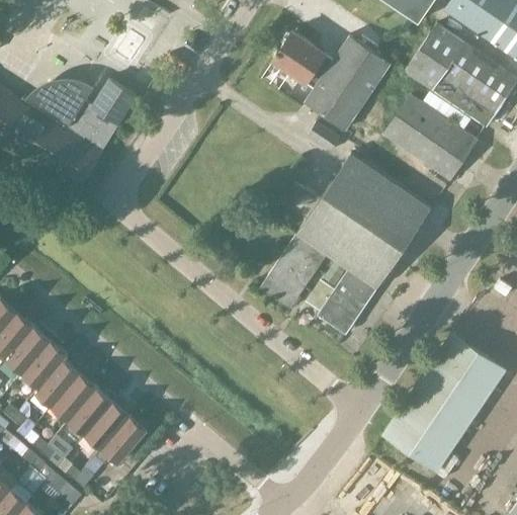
[(433,0),(384,0),(418,22),(433,0)]
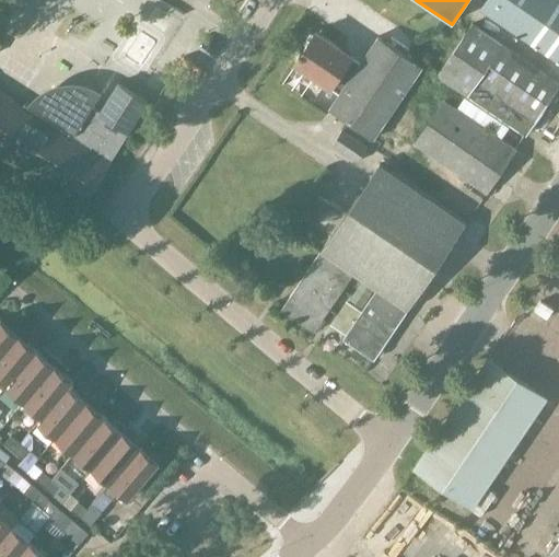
[(558,2),(555,0),(491,0),(482,14),(558,65),(558,2)]
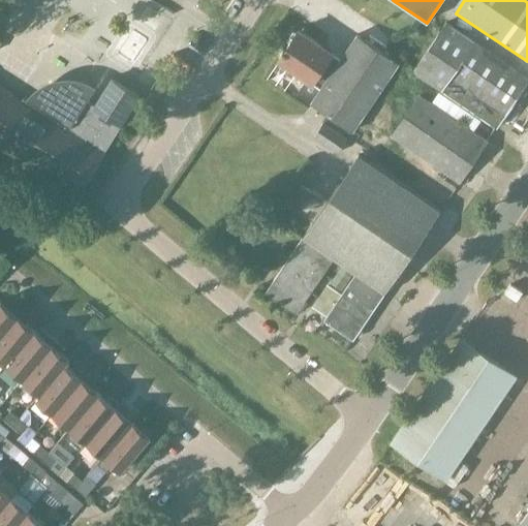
[(506,117),(527,85),(527,82),(473,45),(475,43),(446,24),(412,73),(496,129),(505,117),(506,117)]
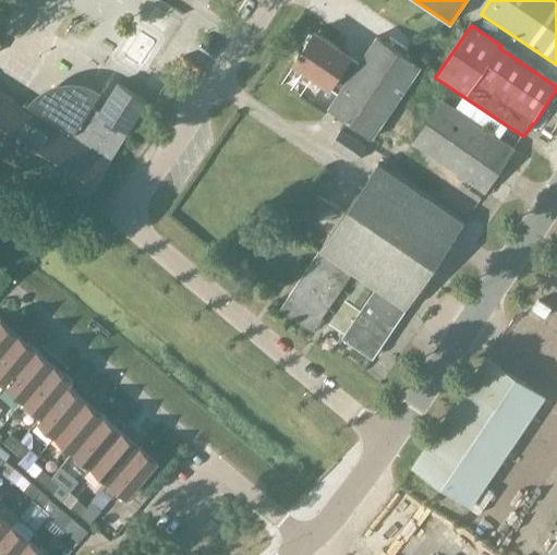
[(377,39),(366,55),(360,65),(315,35),(293,65),(338,96),(328,111),(372,142),(421,70),(377,39)]
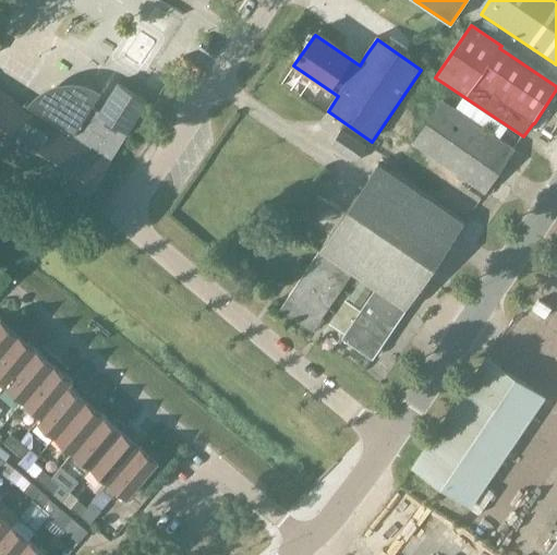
[(25,107),(24,109),(0,94),(0,147),(87,202),(147,105),(118,86),(100,116),(92,110),(101,94),(100,93),(98,97),(89,94),(83,92),(74,89),(65,91),(57,92),(48,95),(40,100),(34,106),(32,109),(25,105),(25,106),(25,107)]
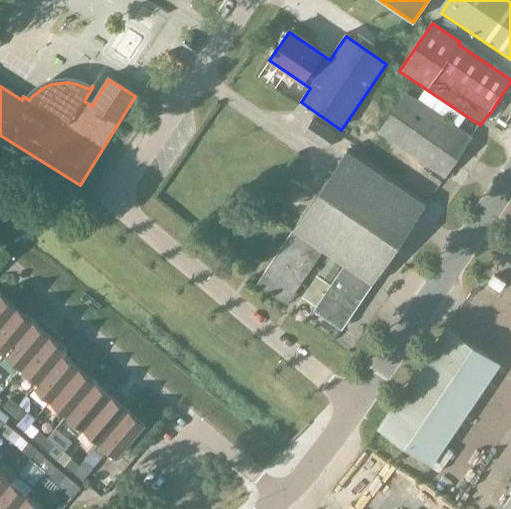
[(405,95),(382,130),(378,135),(445,179),(472,140),(405,95)]
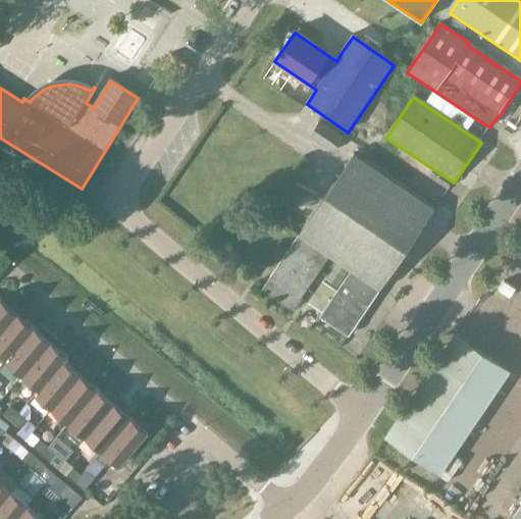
[(333,153),(343,139),(319,123),(310,137),(333,153)]
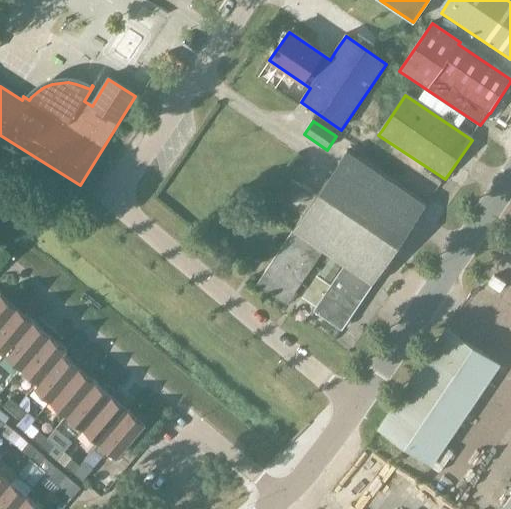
[(426,207),(347,153),(292,233),(322,253),(344,268),(372,287),(426,207)]
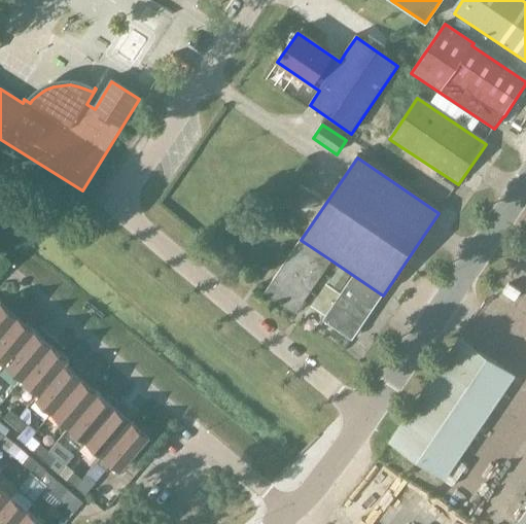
[(294,315),(331,260),(301,240),(264,294),(294,315)]
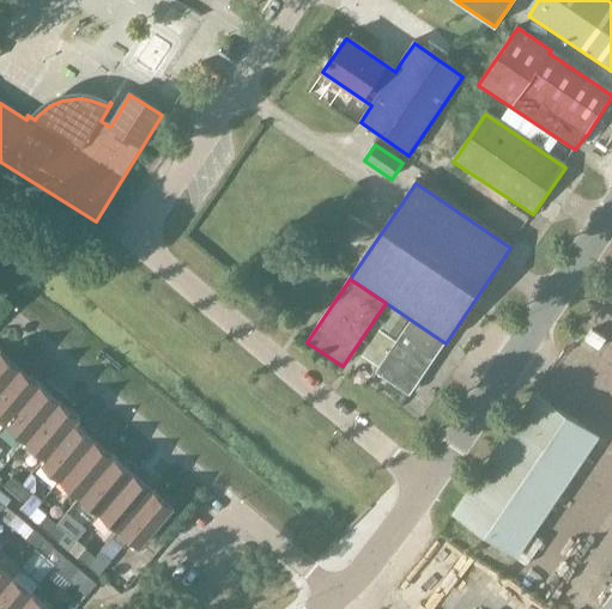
[(408,397),(446,343),(412,321),(375,375),(408,397)]
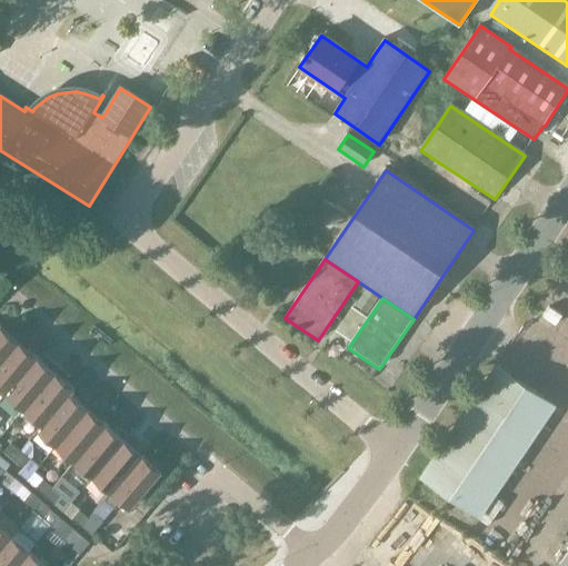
[(556,327),(561,318),(549,309),(544,319),(556,327)]
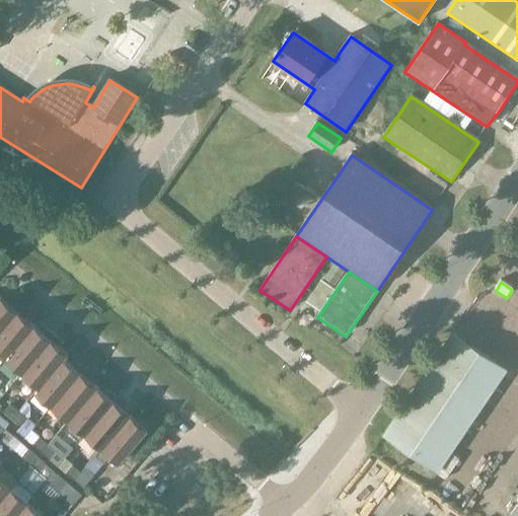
[(0,333),(20,308),(12,301),(8,306),(0,298),(0,333)]
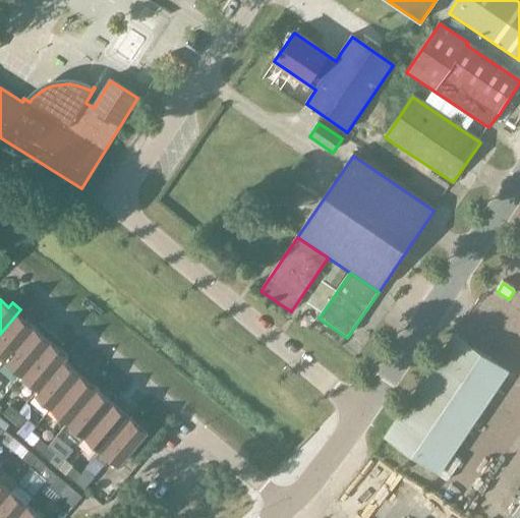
[(0,356),(6,362),(34,329),(25,322),(30,317),(20,309),(0,334),(0,356)]
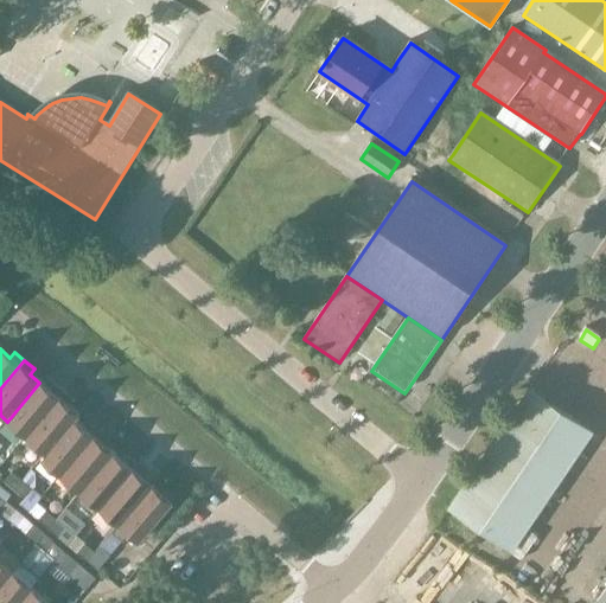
[(26,438),(63,393),(53,385),(49,391),(39,383),(7,422),(26,438)]
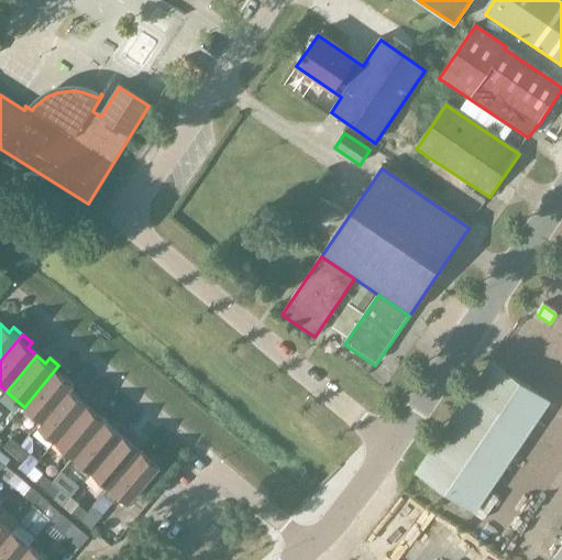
[(491,364),(416,474),(475,514),(549,404),(491,364)]
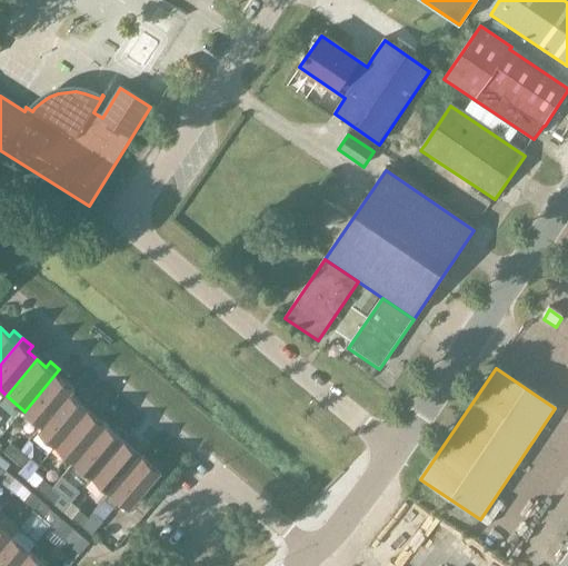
[(43,427),(70,396),(75,390),(65,383),(69,377),(59,369),(25,411),(42,426),(43,427)]
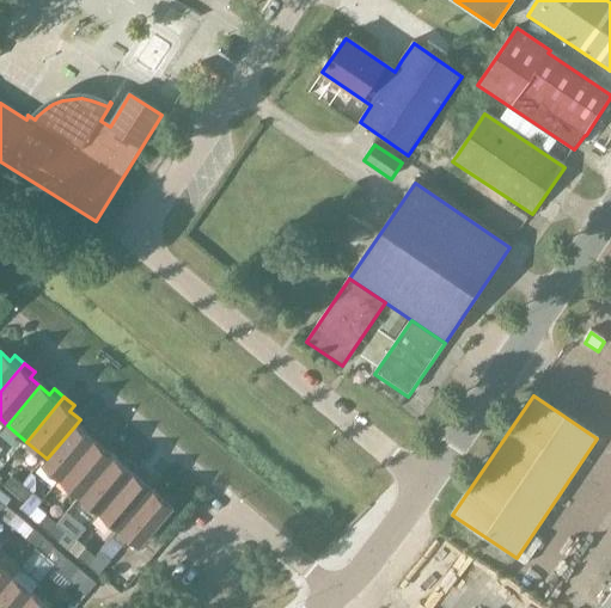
[(61,480),(99,435),(90,428),(85,433),(75,425),(47,459),(46,458),(41,464),(61,480)]
